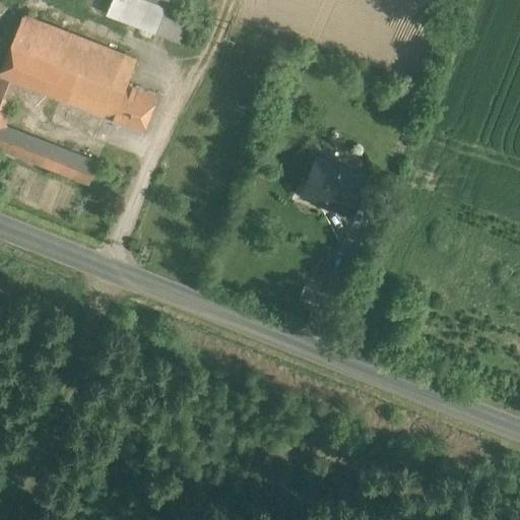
[(165,9),(140,0),(112,0),(107,13),(155,31),(165,9)]
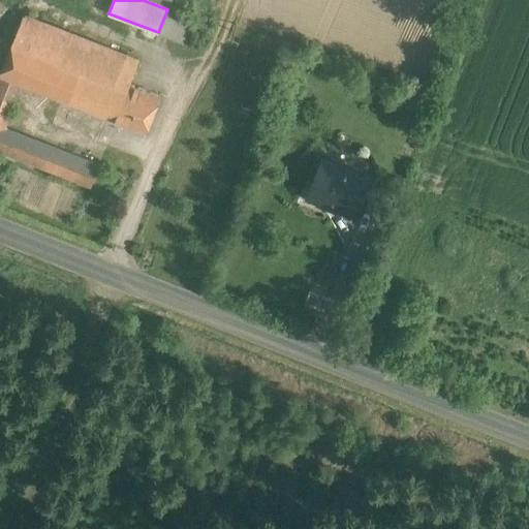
[(192,19),(167,9),(158,32),(183,41),(192,19)]
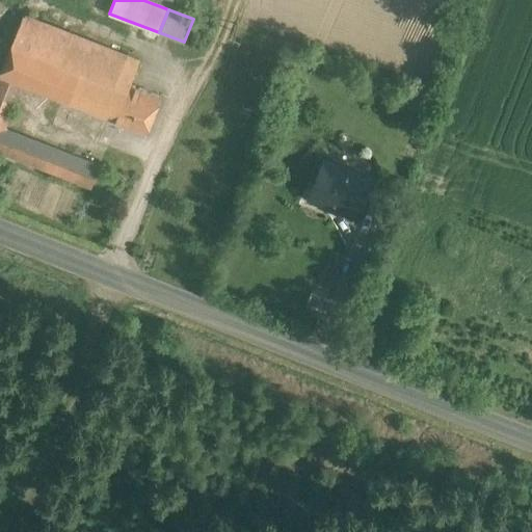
[(139,60),(24,15),(14,38),(81,65),(130,84),(139,60)]
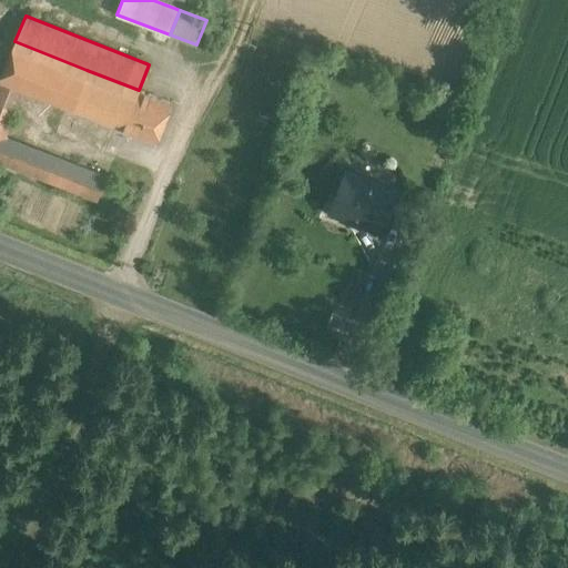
[(87,70),(14,41),(0,79),(20,87),(72,108),(87,70)]
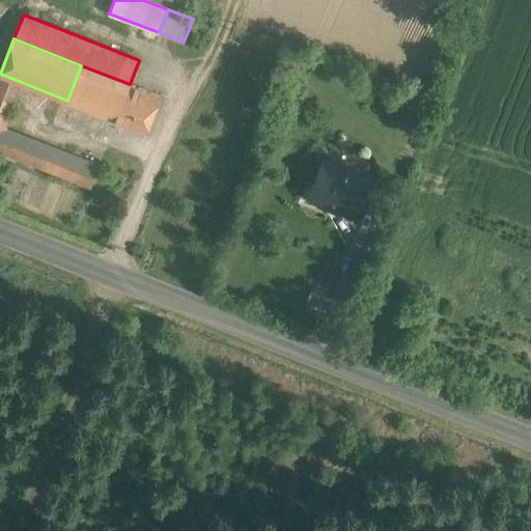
[(130,84),(81,65),(67,101),(115,119),(130,84)]
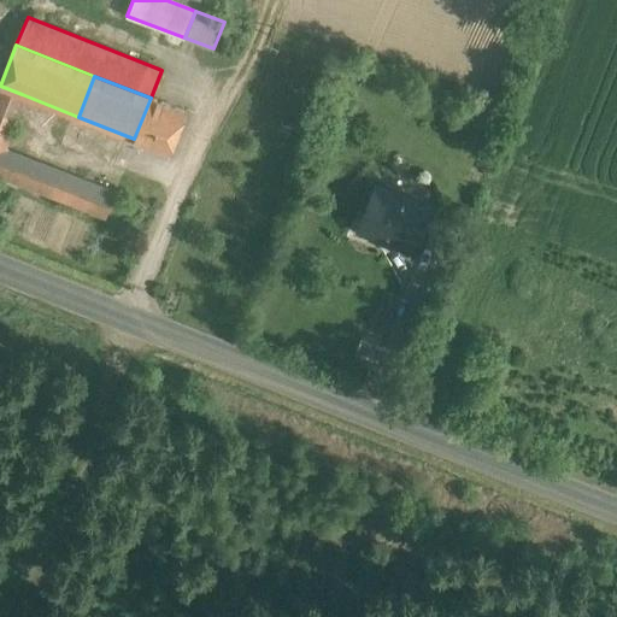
[(116,193),(5,150),(18,115),(15,113),(22,94),(0,86),(0,176),(106,218),(116,193)]
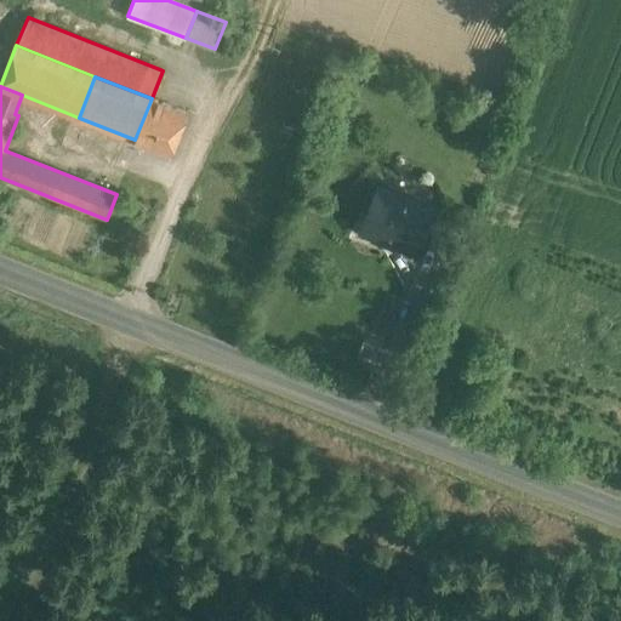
[(152,98),(135,140),(172,154),(188,113),(152,98)]
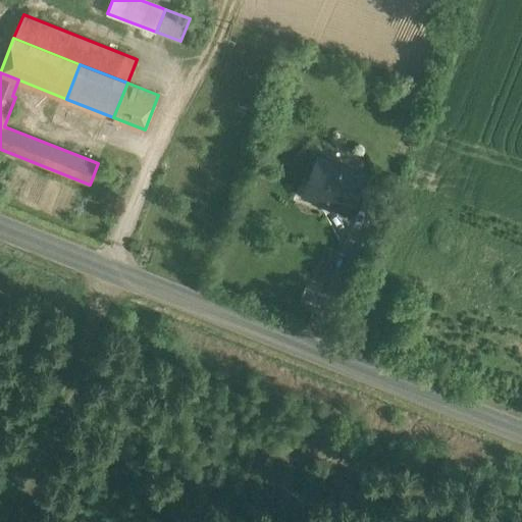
[(364,175),(319,157),(305,193),(350,210),(364,175)]
